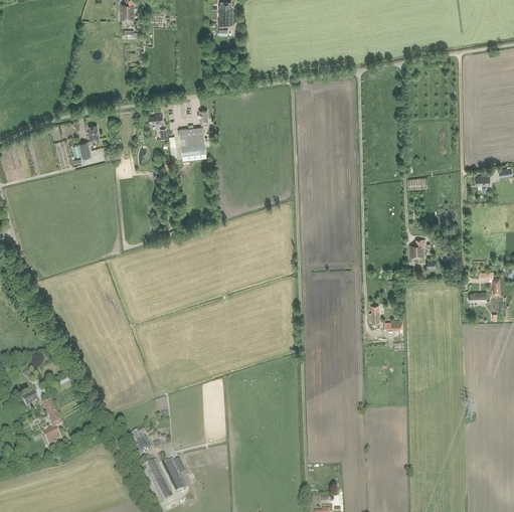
[(133,18),(133,0),(124,0),(124,1),(120,1),(120,18),(133,18)]
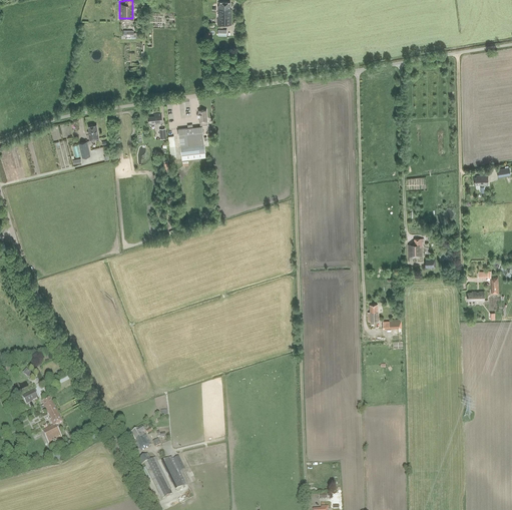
[(230,21),(231,7),(230,7),(229,5),(229,0),(218,0),(218,2),(217,2),(217,7),(216,7),(216,21),(230,21)]
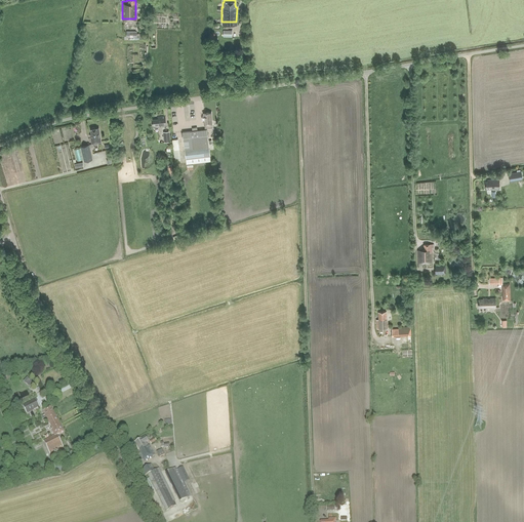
[(138,31),(136,31),(136,29),(125,29),(125,34),(134,35),(134,37),(138,37),(138,31)]
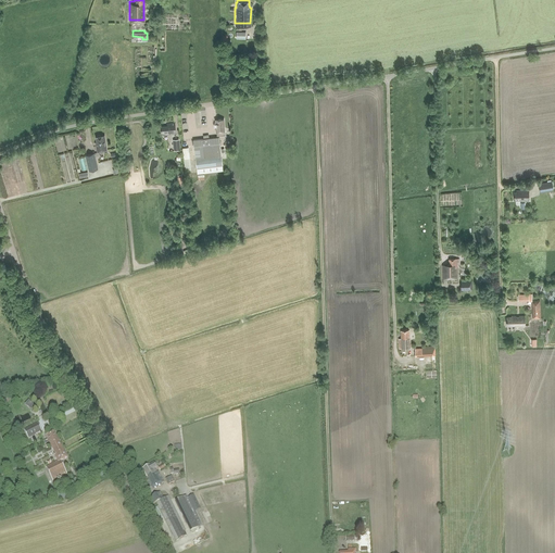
[(224,129),(223,116),(215,116),(215,129),(216,129),(216,134),(224,133),(224,129)]
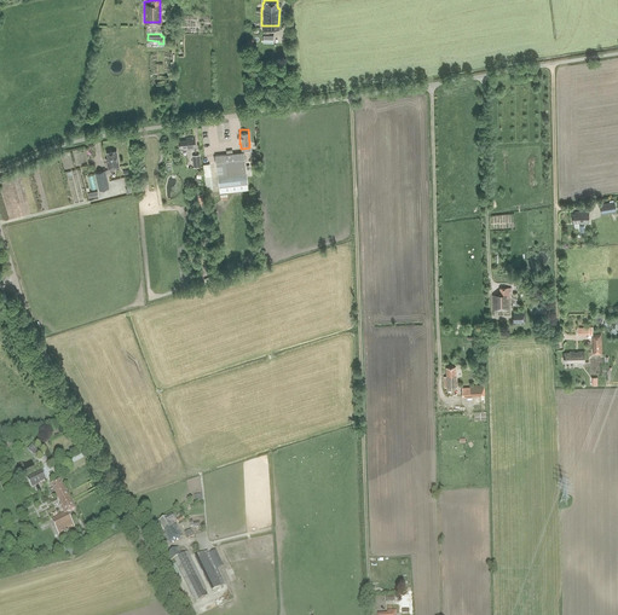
[(186,146),(195,145),(194,134),(185,134),(185,137),(178,138),(179,148),(186,146)]
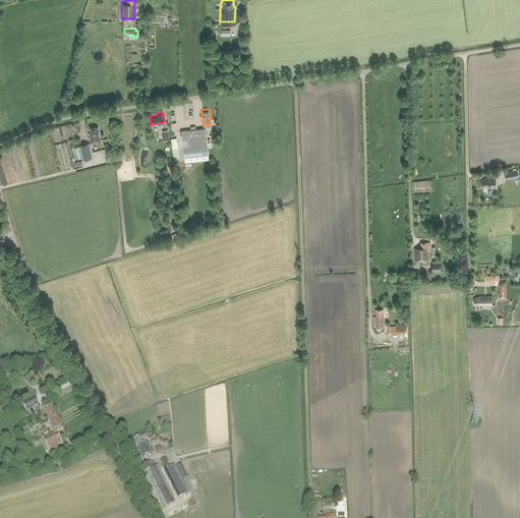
[(91,139),(100,138),(98,123),(94,124),(93,123),(91,124),(91,125),(90,125),(91,133),(90,133),(91,139)]
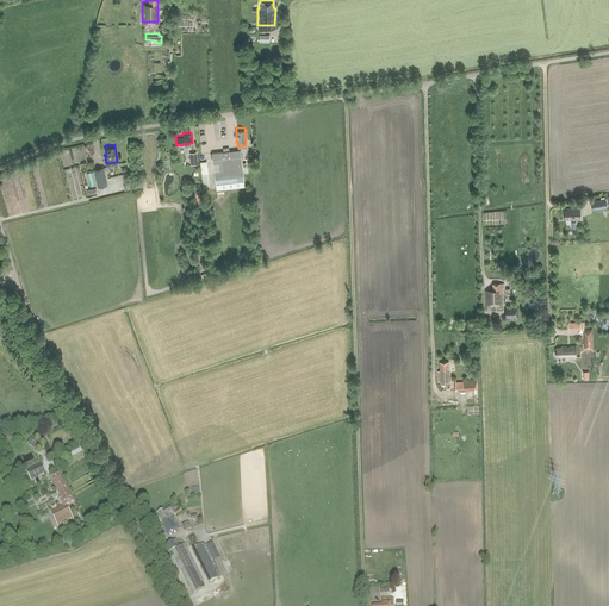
[(223,149),(211,150),(216,187),(244,183),(240,147),(229,148),(228,144),(222,145),(223,149)]
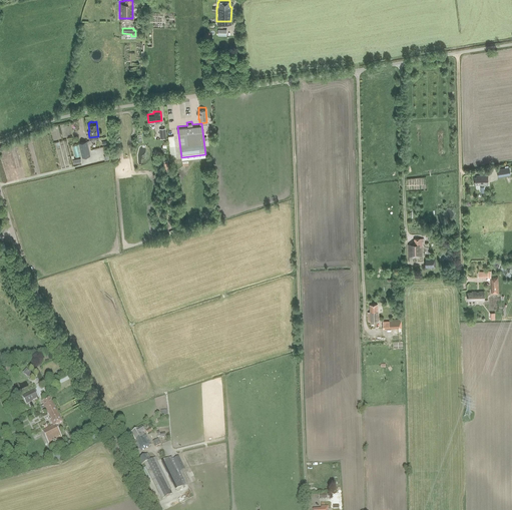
[(175,153),(173,133),(167,134),(169,154),(175,153)]
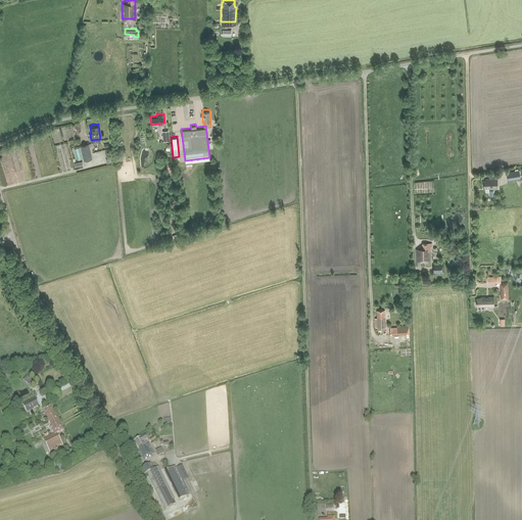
[(83,157),(92,155),(88,141),(80,143),(83,157)]
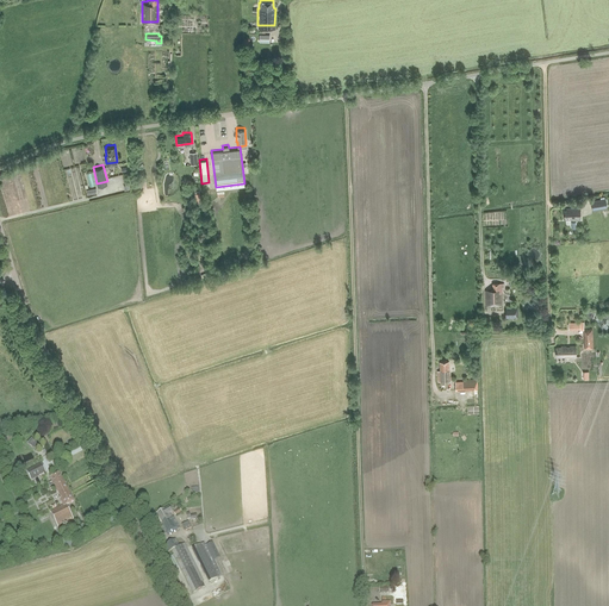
[(600,197),(590,198),(591,208),(607,206),(604,195),(603,195),(603,194),(600,194),(600,197)]
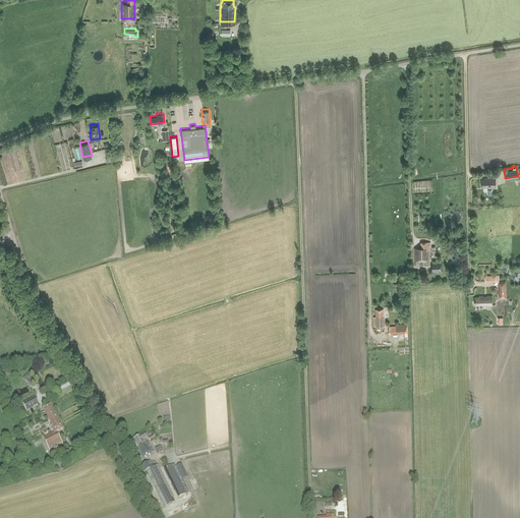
[(487,185),(495,185),(495,175),(482,175),(482,177),(480,177),(480,184),(487,184),(487,185)]
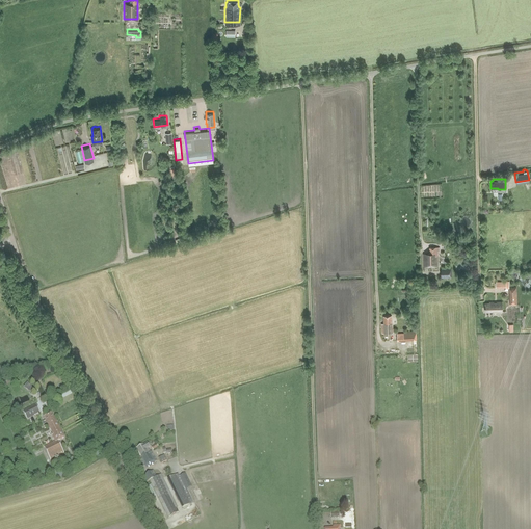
[(428,250),(422,250),(422,264),(436,264),(436,253),(437,253),(437,247),(439,247),(439,244),(428,244),(428,250)]
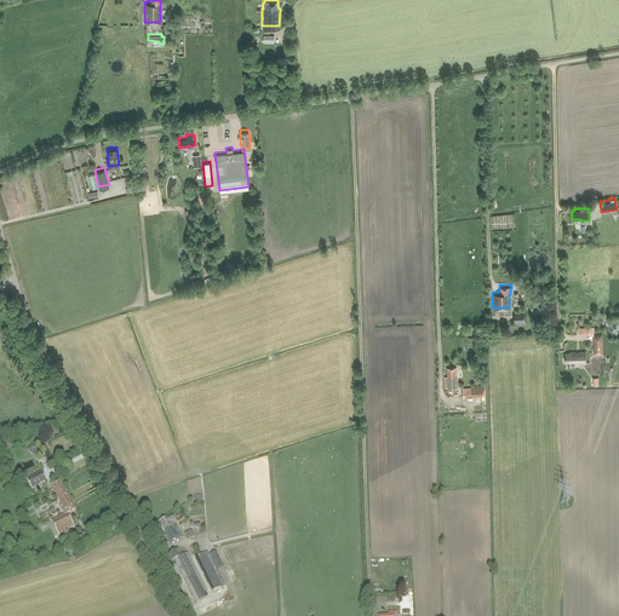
[(513,309),(514,320),(526,320),(525,309),(513,309)]
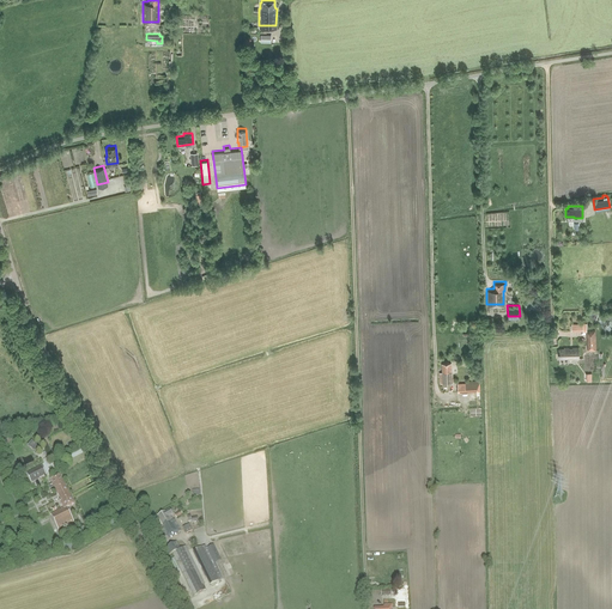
[(594,346),(593,327),(583,328),(585,347),(594,346)]
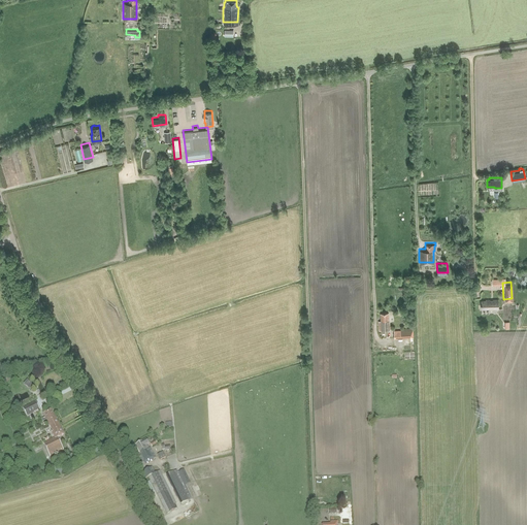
[(497,306),(497,297),(492,297),(492,298),(489,298),(489,297),(485,297),(485,298),(480,298),(481,306),(486,306),(487,307),(493,307),(493,306),(494,306),(494,307),(497,306)]
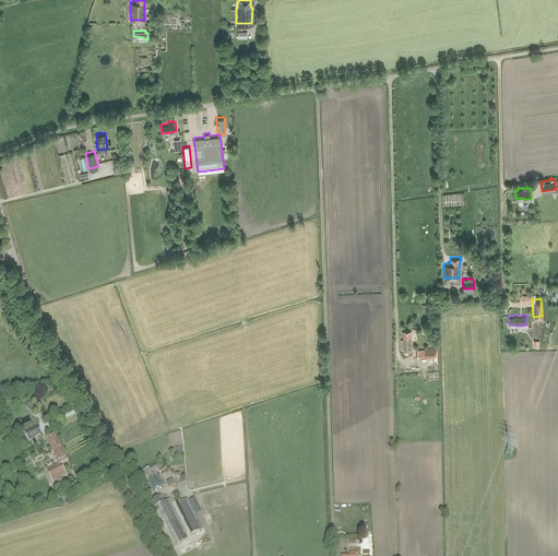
[(401,347),(412,346),(412,339),(411,339),(411,329),(402,329),(403,338),(400,338),(401,347)]
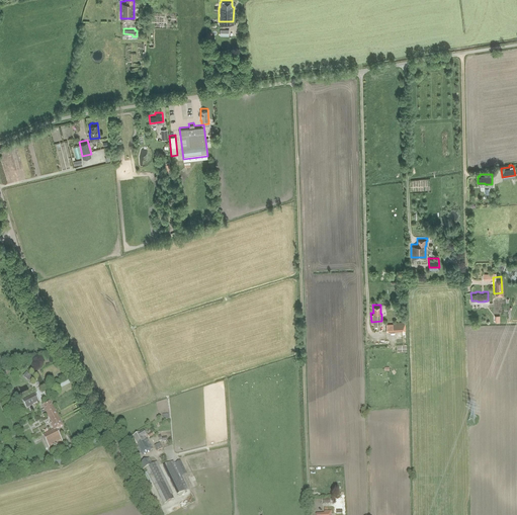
[(395,328),(395,330),(399,330),(400,330),(400,331),(397,331),(397,337),(398,337),(401,337),(401,336),(405,336),(405,321),(385,322),(386,329),(388,329),(395,328)]
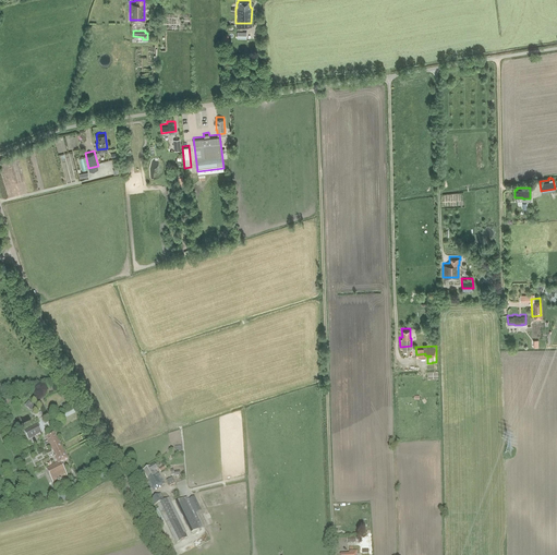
[(28,397),(25,402),(32,408),(35,403),(28,397)]
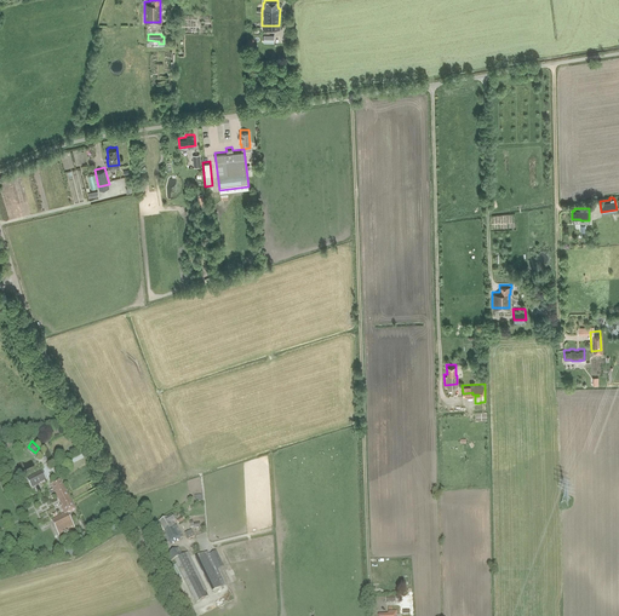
[(45,477),(40,467),(24,475),(29,484),(45,477)]
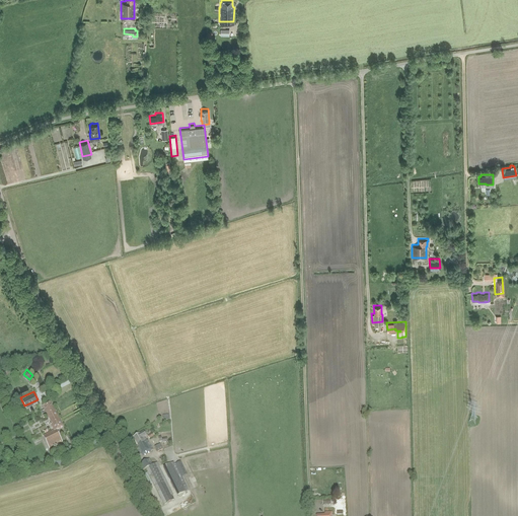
[(41,412),(45,410),(51,421),(50,422),(52,424),(50,425),(51,427),(52,426),(53,427),(42,433),(49,445),(62,439),(56,427),(62,424),(50,399),(42,402),(44,408),(40,410),(41,412)]
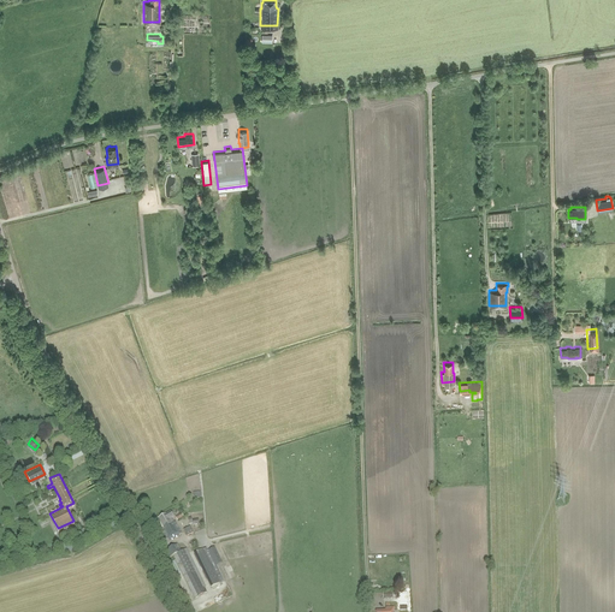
[(173,520),(171,515),(173,514),(170,507),(165,511),(158,515),(164,527),(161,528),(165,535),(167,535),(169,538),(177,533),(177,532),(181,530),(175,518),(173,520)]
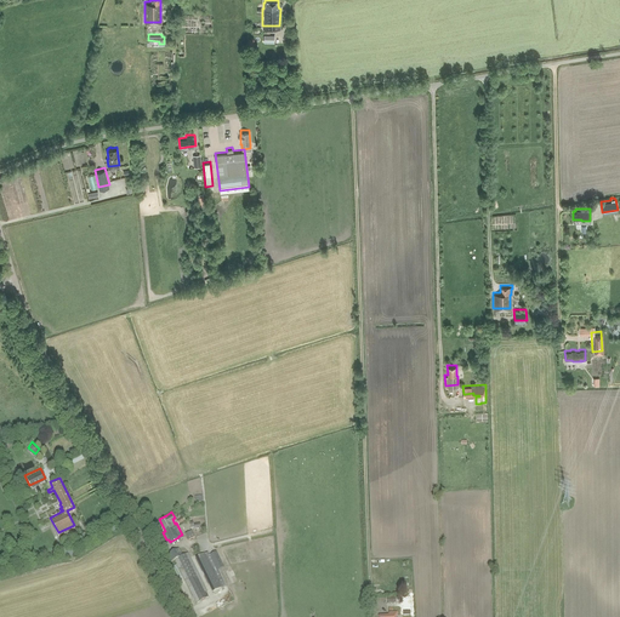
[(188,537),(194,533),(191,526),(185,530),(188,537)]
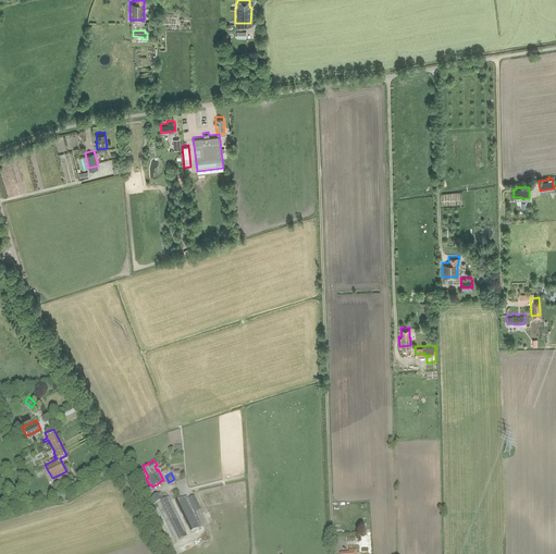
[(163,495),(159,488),(149,493),(152,501),(155,500),(174,538),(185,532),(184,529),(185,528),(168,493),(163,495)]
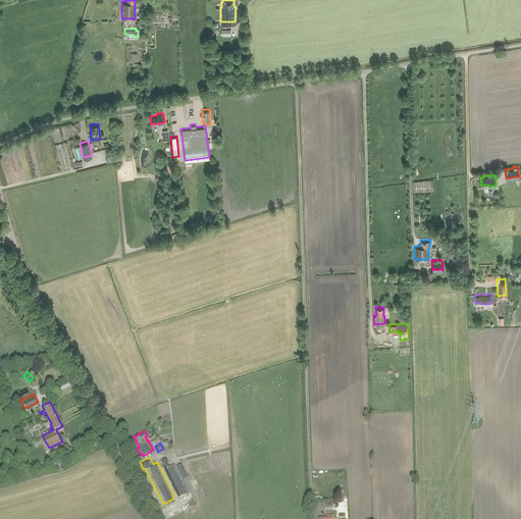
[(175,464),(181,476),(187,474),(180,461),(175,464)]
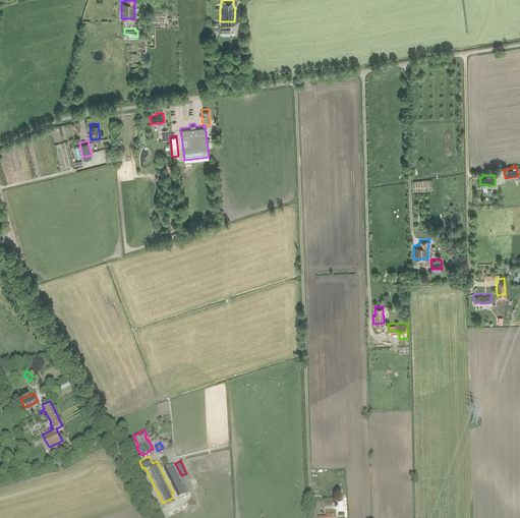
[(181,475),(175,463),(174,463),(173,461),(170,462),(163,466),(177,494),(187,488),(181,475)]
